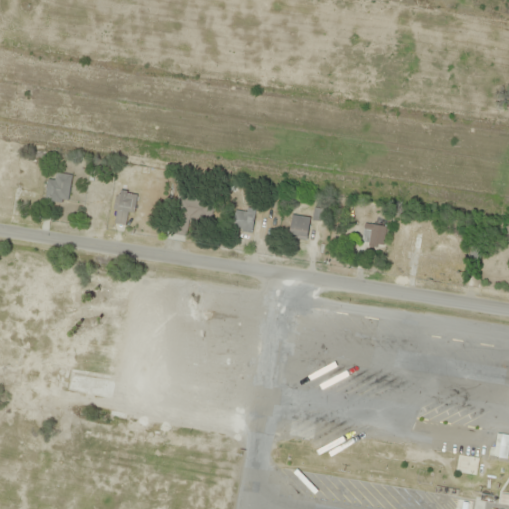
[(50,177),(47,197),(70,201),(75,173),(58,170),(57,178),(50,177)]
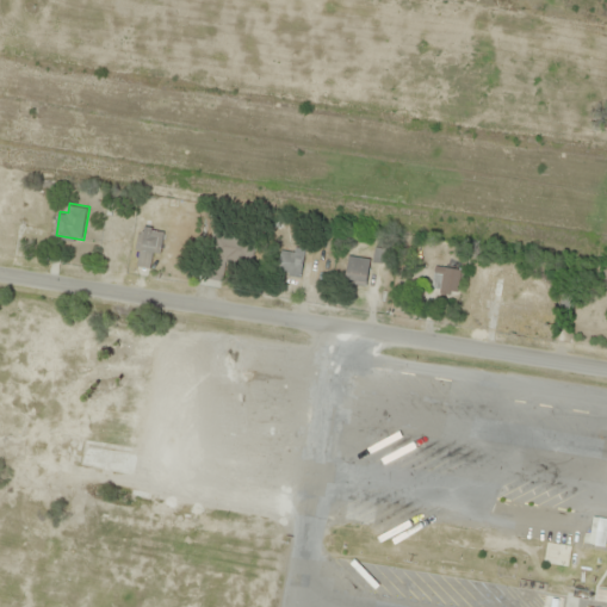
[(167,229),(144,224),(137,264),(152,267),(155,251),(162,252),(167,229)]
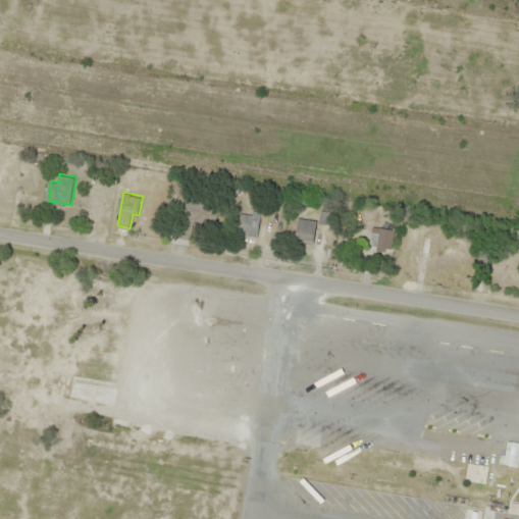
[(182,195),(179,237),(195,237),(195,223),(220,224),(221,196),(182,195)]
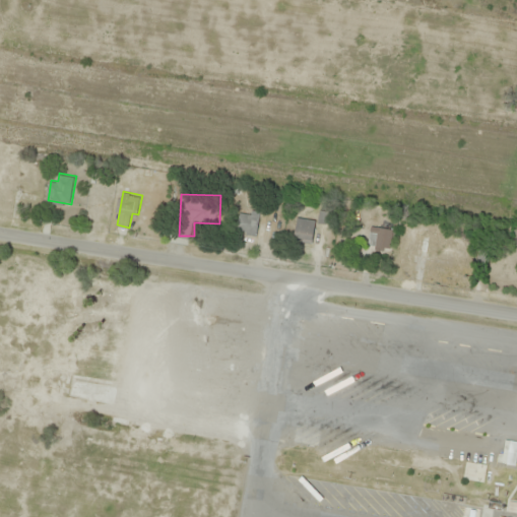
[(252,235),(261,220),(245,208),(235,223),(252,235)]
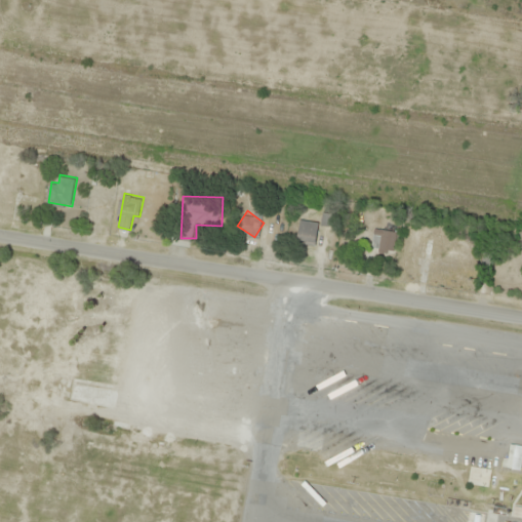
[(320,221),(302,217),(298,242),(317,244),(320,221)]
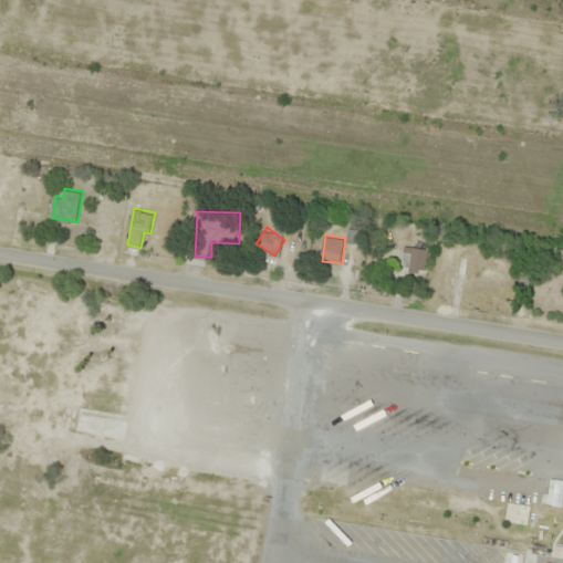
[(429,248),(405,244),(403,267),(427,270),(429,248)]
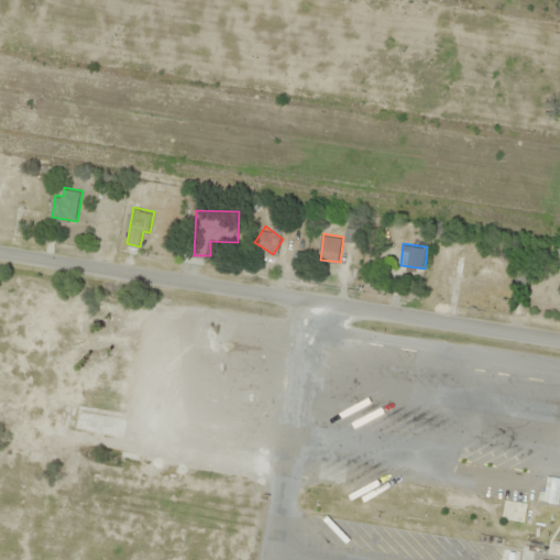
[(481,280),(484,251),(464,249),(461,278),(481,280)]
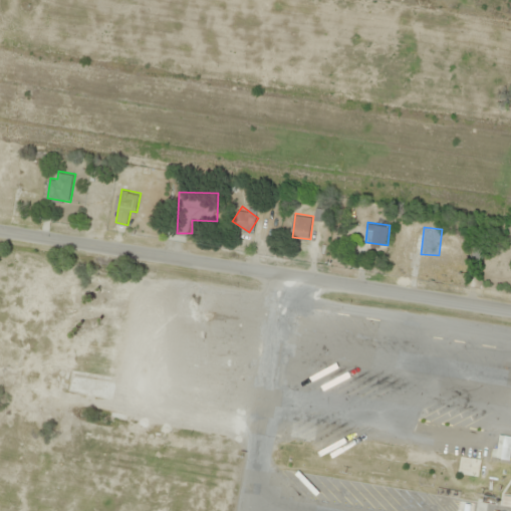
[(510,460),(370,441),(368,460),(510,480),(510,460)]
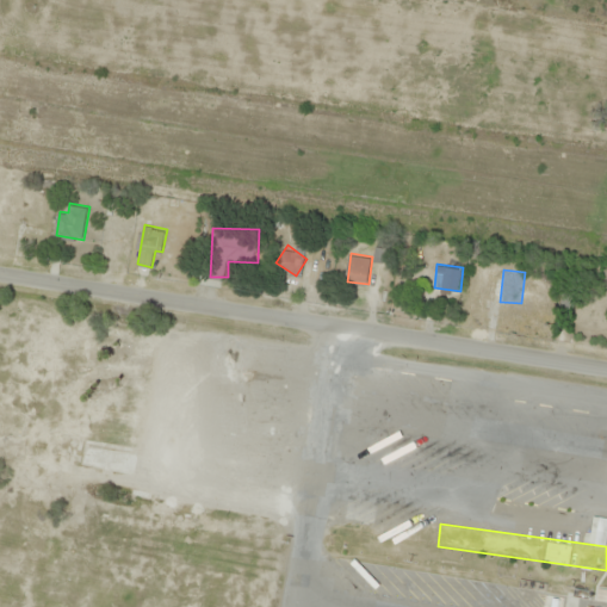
All buildings are outlined.
